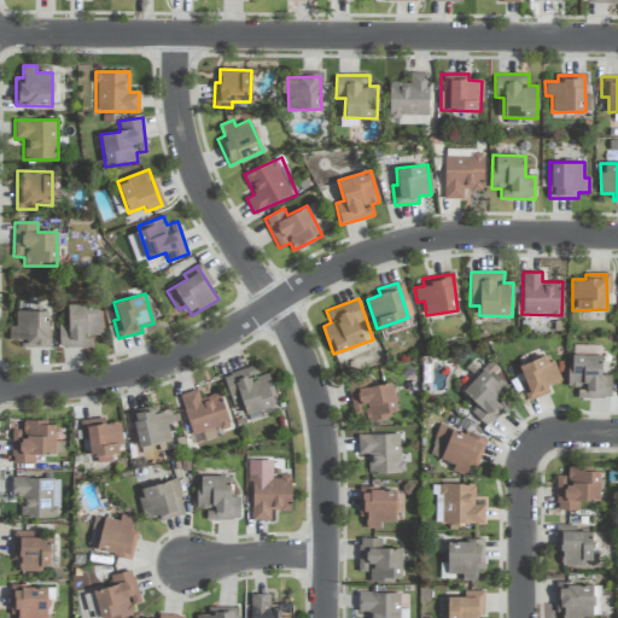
[(68,304),(68,325),(58,325),(59,348),(92,347),(92,336),(101,334),(100,303),(68,304)]
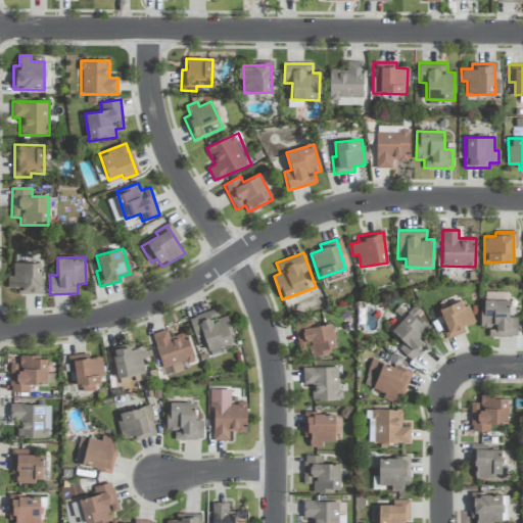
[(42,263),(13,263),(13,276),(7,276),(7,288),(16,288),(16,293),(41,294),(42,263)]
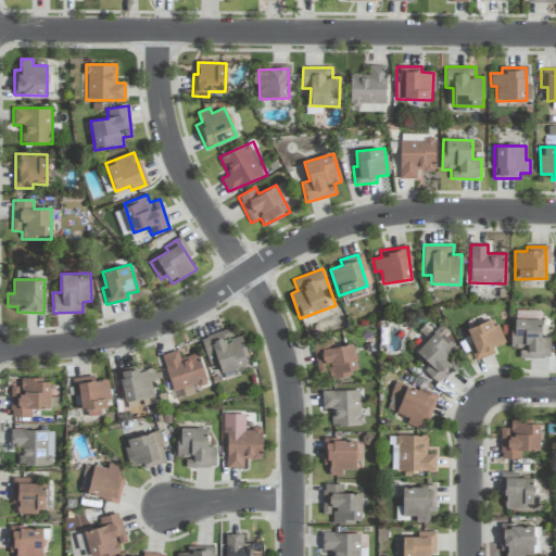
[(494,318),(466,329),(479,359),(494,353),(492,348),(504,342),(494,318)]
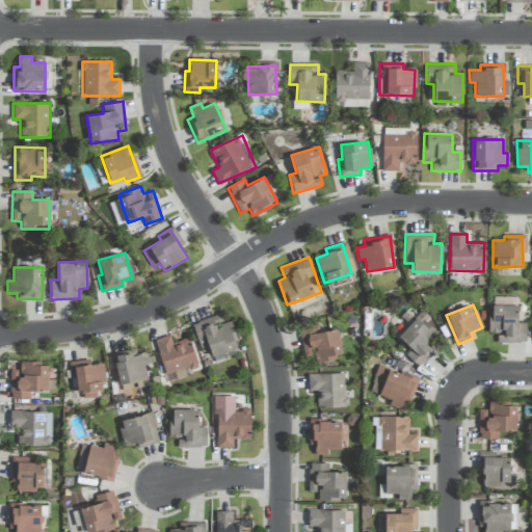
[(526,323),(517,323),(519,306),(490,304),(490,334),(503,334),(503,342),(526,342),(526,323)]
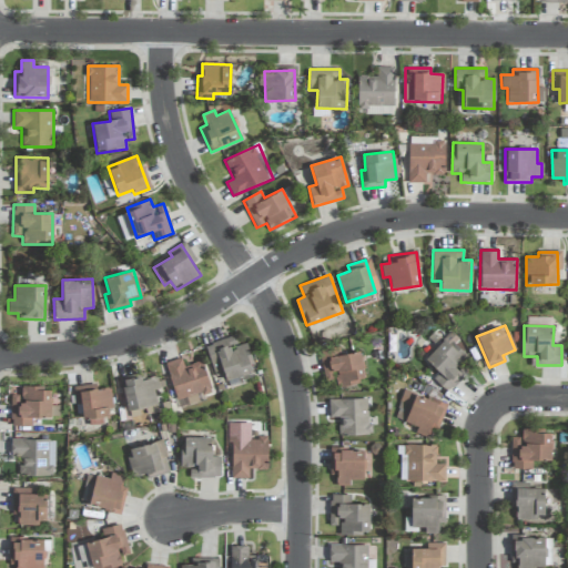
[(424,359),(438,372),(433,378),(448,393),(465,375),(456,366),(466,355),(454,344),(459,338),(450,331),(424,359)]
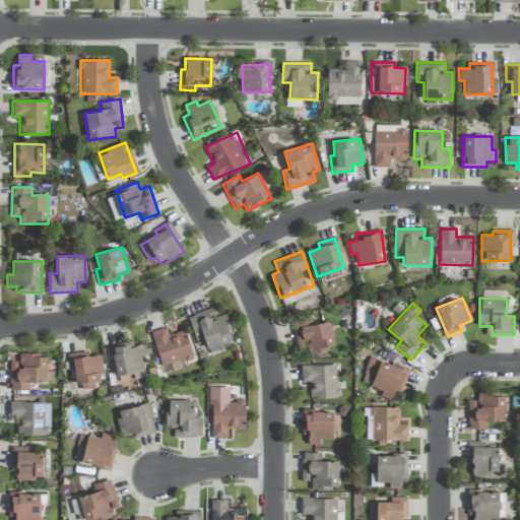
[(217,316),(214,308),(188,316),(196,344),(204,342),(206,348),(233,340),(224,314),(217,316)]
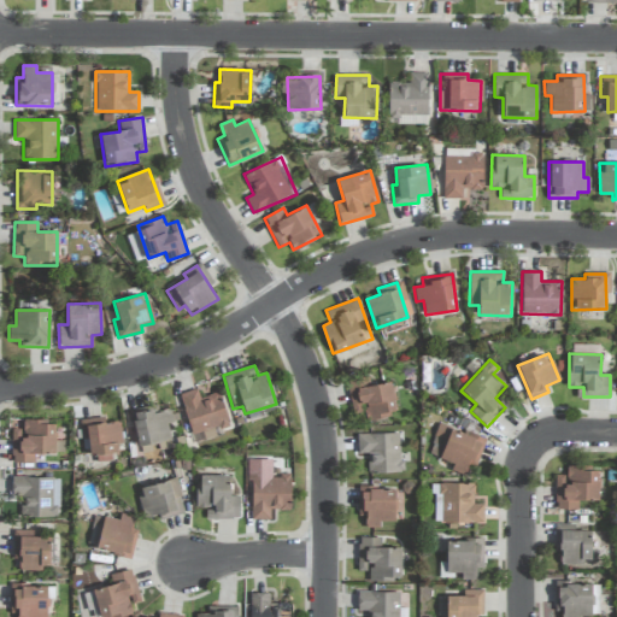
[(391,381),(370,385),(369,377),(352,381),(360,421),(397,413),(391,381)]
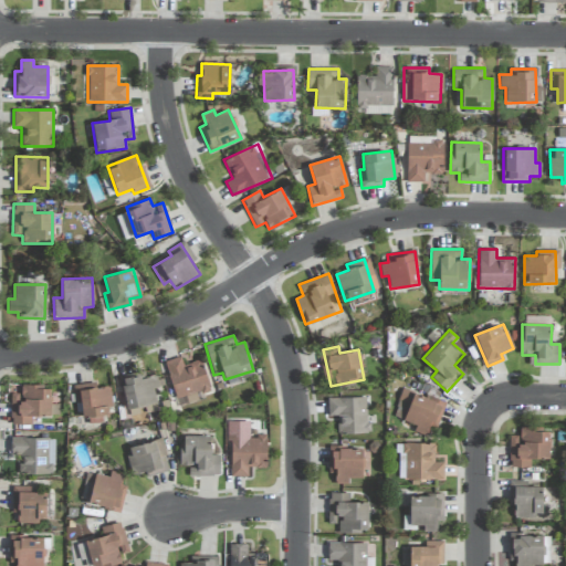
[(165,362),(178,407),(203,399),(202,394),(210,391),(201,359),(182,365),(180,357),(165,362)]
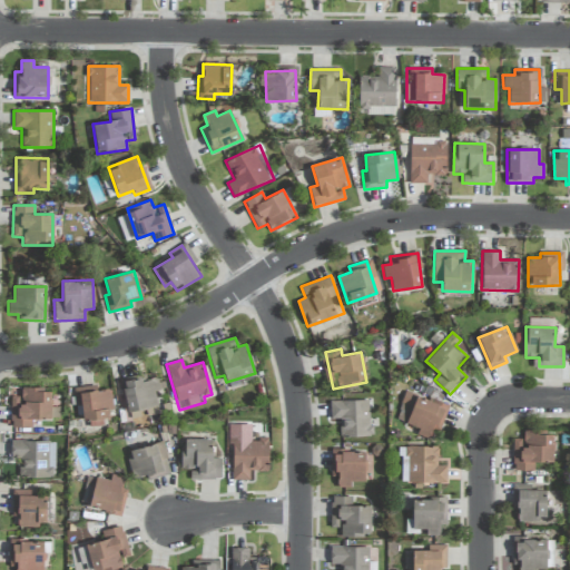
[(129,419),(144,415),(144,416),(159,413),(154,391),(160,390),(156,374),(120,383),(129,419)]
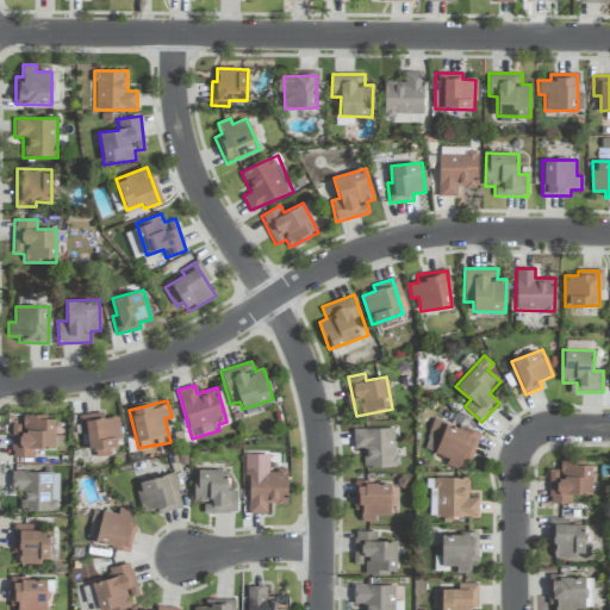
[(79,415),(81,435),(89,434),(92,456),(111,455),(110,448),(117,447),(116,435),(120,435),(118,416),(104,417),(103,412),(79,415)]
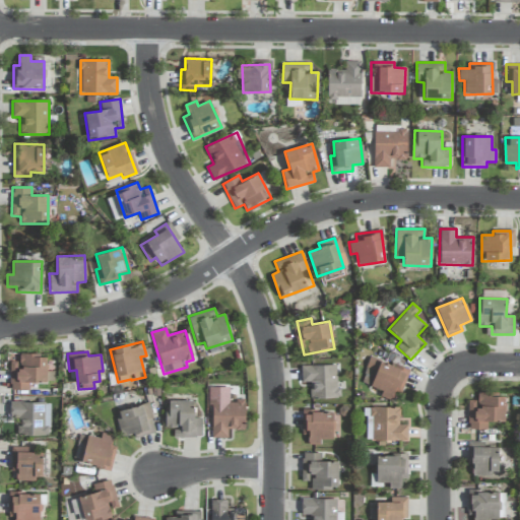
[(10,369),(10,389),(28,389),(28,381),(47,381),(46,354),(19,354),(19,369),(10,369)]
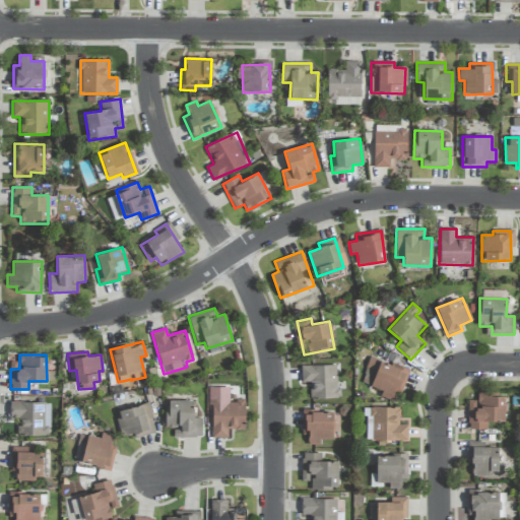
[(382,390),(380,396),(391,400),(395,389),(401,391),(404,384),(402,383),(406,370),(370,358),(361,383),(382,390)]
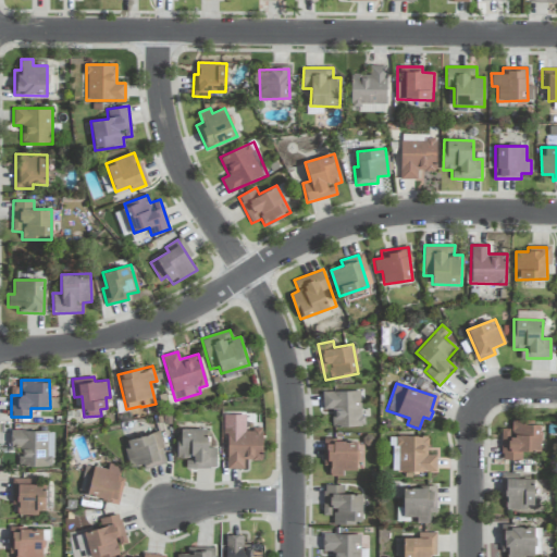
[(323,409),(332,409),(332,428),(362,426),(361,391),(323,392),(323,409)]
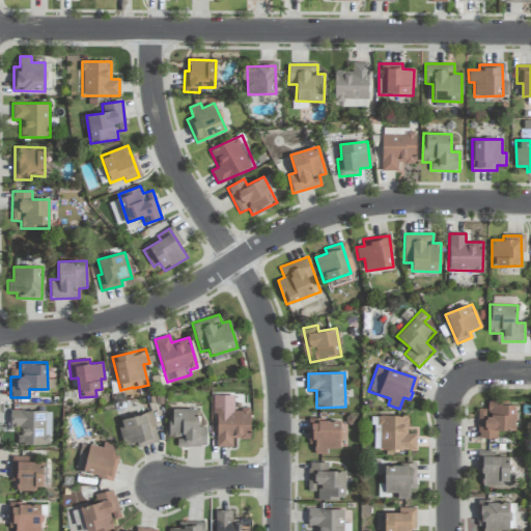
[(249,439),(250,410),(233,409),(233,395),(216,395),(214,447),(232,447),(232,439),(249,439)]
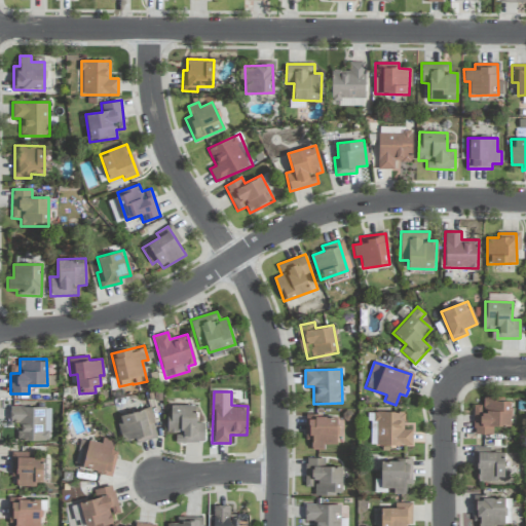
[(511,426),(510,398),(483,399),(483,412),(481,412),(481,405),(474,405),(474,434),(493,434),(492,426),(511,426)]
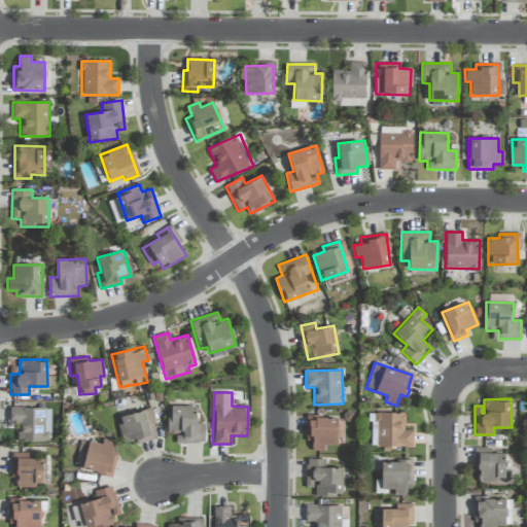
[(169,434),(175,434),(176,443),(205,443),(204,423),(197,423),(197,406),(168,406),(169,434)]
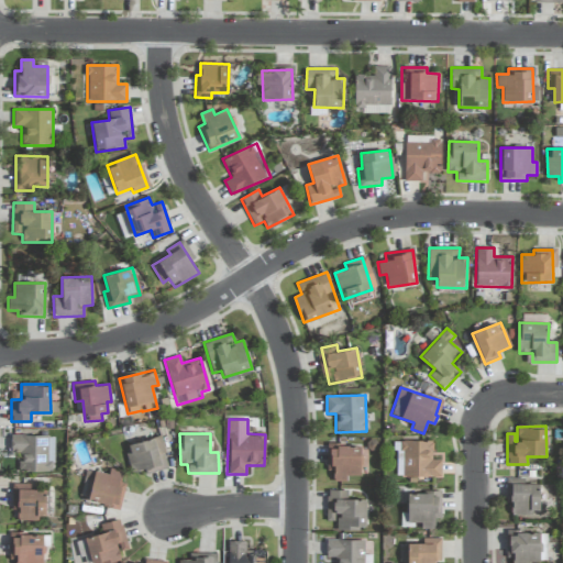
[(19,471),(53,472),(54,435),(11,434),(10,452),(19,453),(19,471)]
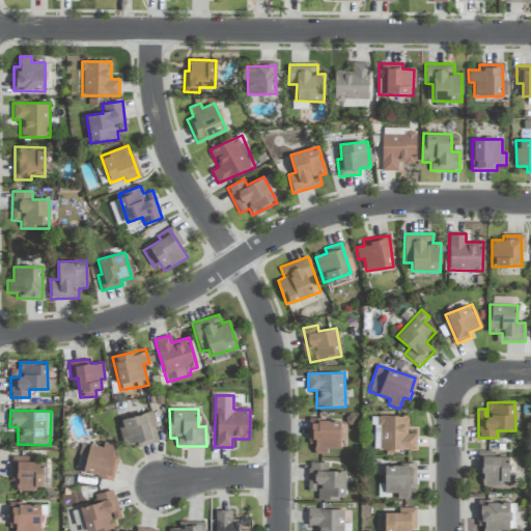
[(159,441),(151,411),(117,420),(124,446),(136,443),(138,447),(159,441)]
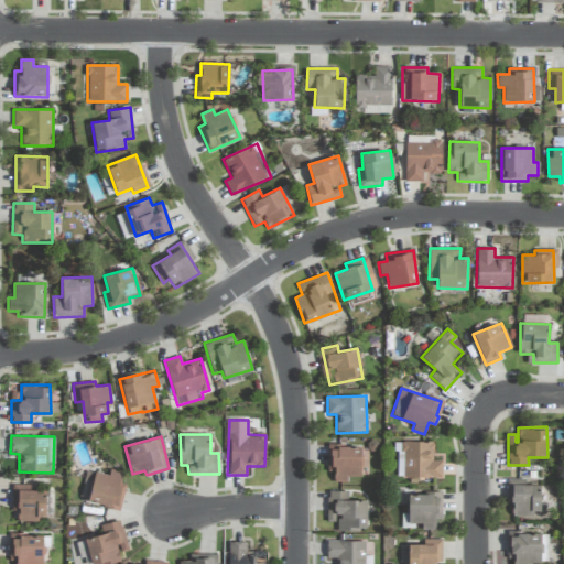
[(442,478),(442,461),(433,461),(433,442),(404,442),(403,478),(442,478)]
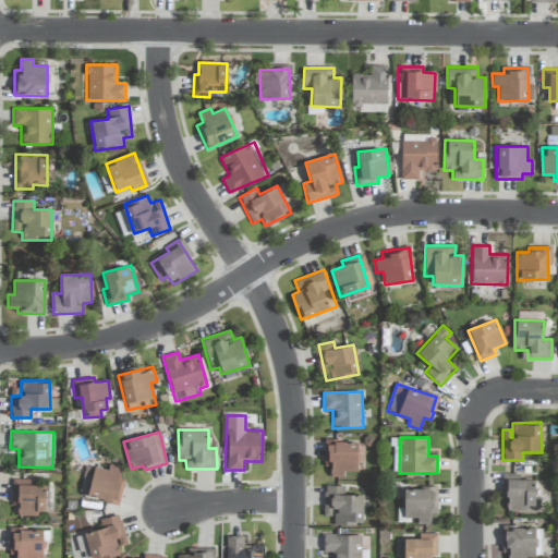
[(356,440),(324,440),(324,466),(329,466),(330,477),(343,477),(343,471),(358,471),(356,440)]
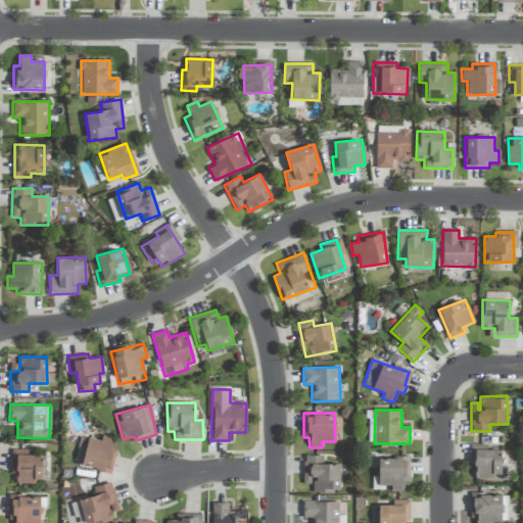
[(111,473),(115,454),(110,453),(113,437),(101,435),(100,440),(81,436),(79,445),(85,447),(81,466),(111,473)]
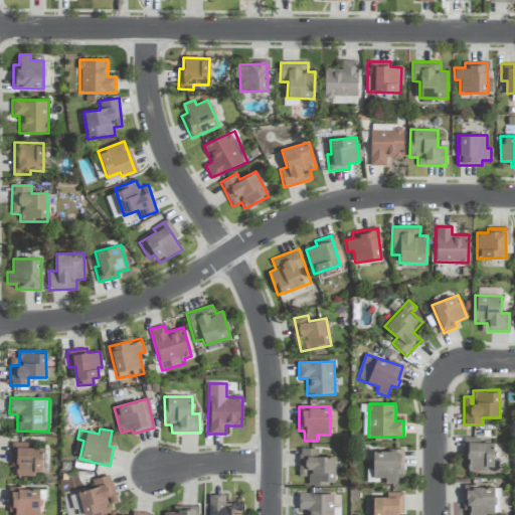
[(494,443),(480,443),(480,438),(464,437),(463,459),(468,459),(468,470),(493,470),(494,443)]
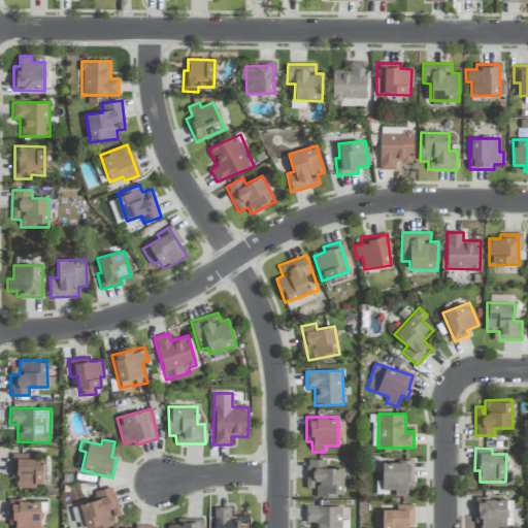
[(42,487),(42,459),(29,459),(29,454),(11,454),(12,477),(17,477),(17,487),(42,487)]
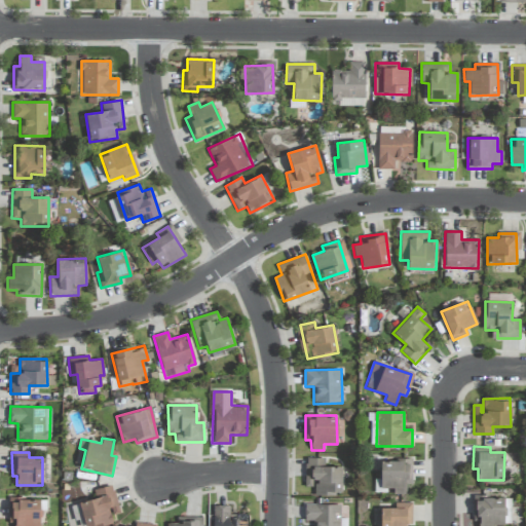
[(325,458),(305,457),(305,486),(313,487),(313,493),(341,494),(342,466),(325,466),(325,458)]
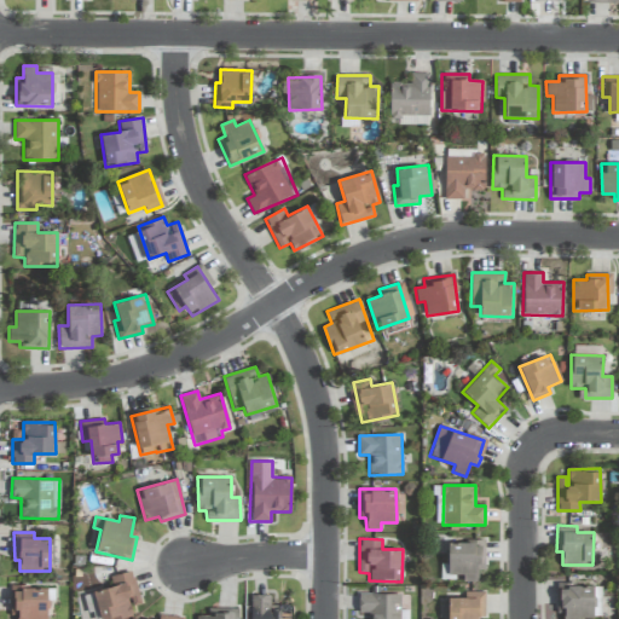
[(447,541),(447,563),(440,563),(440,578),(463,578),(463,582),(478,582),(478,570),(482,571),(484,542),(447,541)]
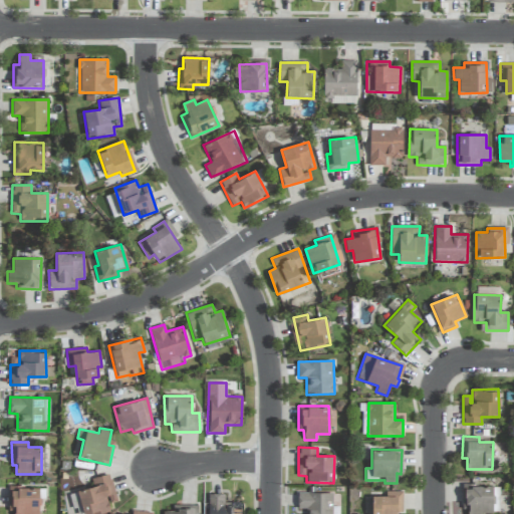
[(82,513),(96,513),(109,511),(108,503),(116,501),(110,474),(91,478),(93,487),(77,490),(82,513)]
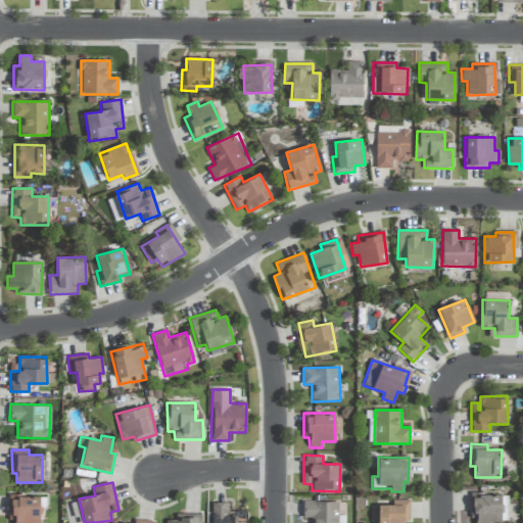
[(502,494),(471,492),(470,522),(487,522),(488,522),(501,522),(502,494)]
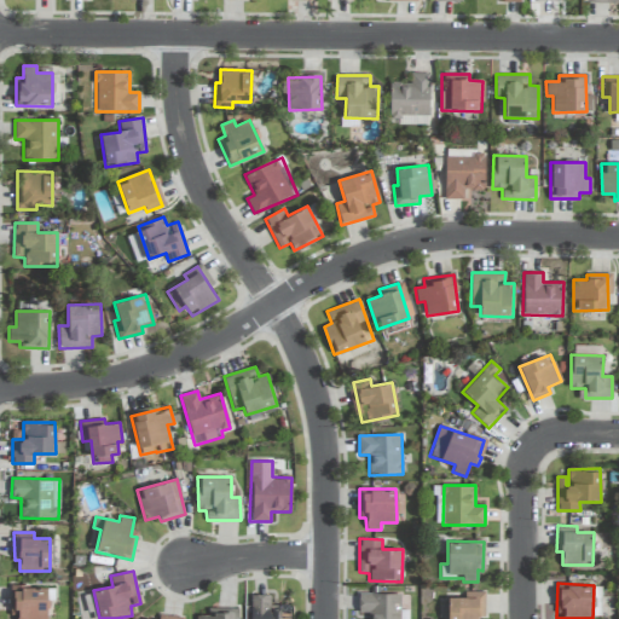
[(46,618),(47,586),(10,586),(10,615),(17,615),(16,618),(46,618)]
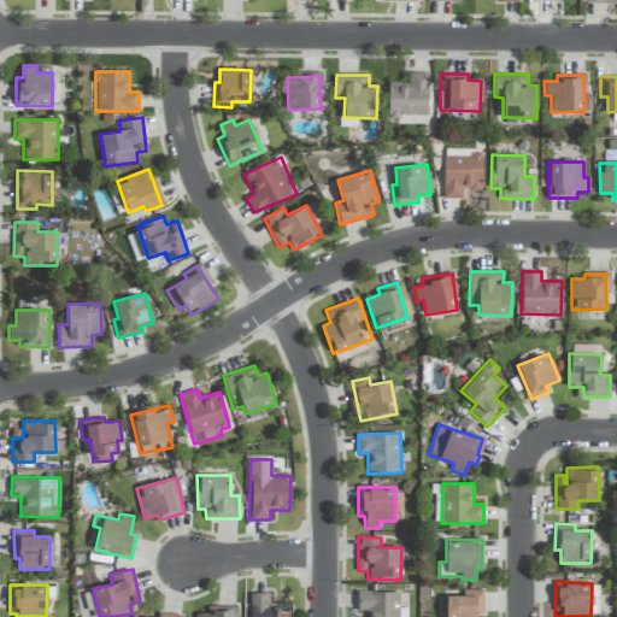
[(446,595),(446,616),(476,616),(476,591),(466,592),(466,595),(446,595)]
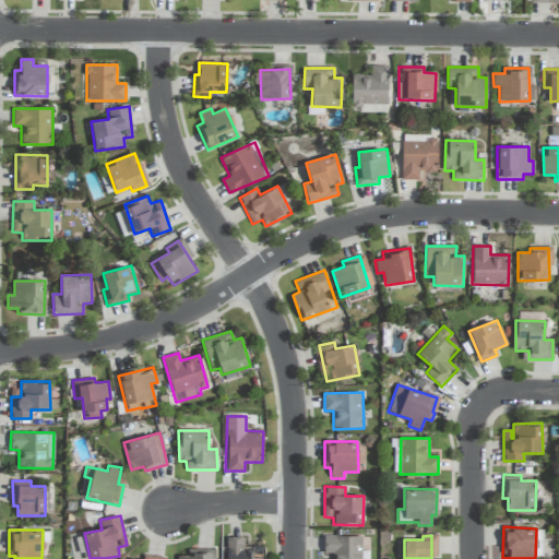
[(361,536),(324,536),(323,552),(332,554),(332,558),(367,558),(368,550),(361,550),(361,536)]
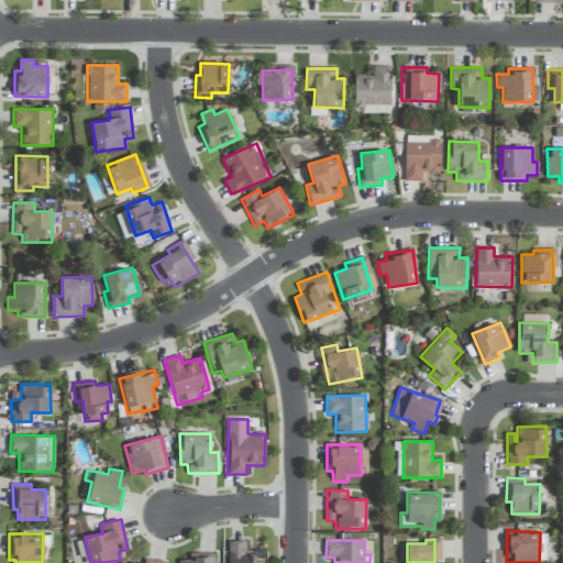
[(246,541),(229,541),(228,562),(264,562),(264,550),(245,550),(246,541)]
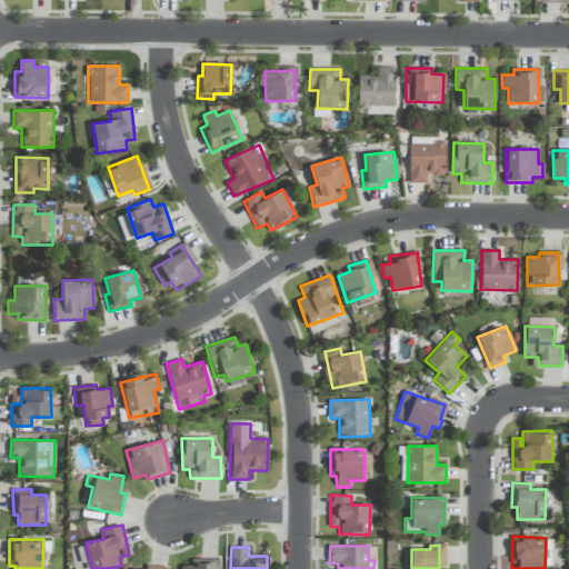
[(180,568),(216,568),(217,560),(191,559),(191,566),(181,566),(180,568)]
